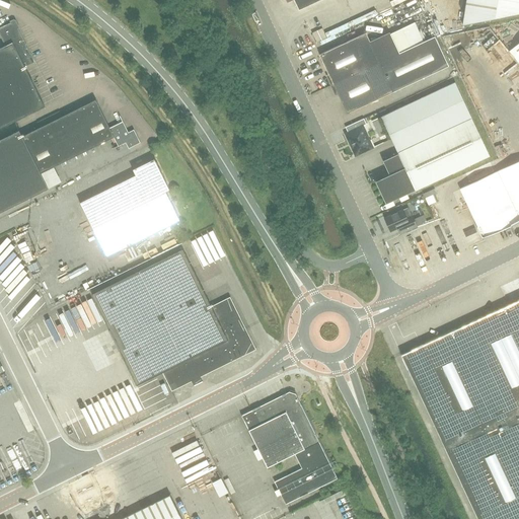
[(285,0),(287,3),(292,0),(293,0),(299,10),(320,0),(285,0)]
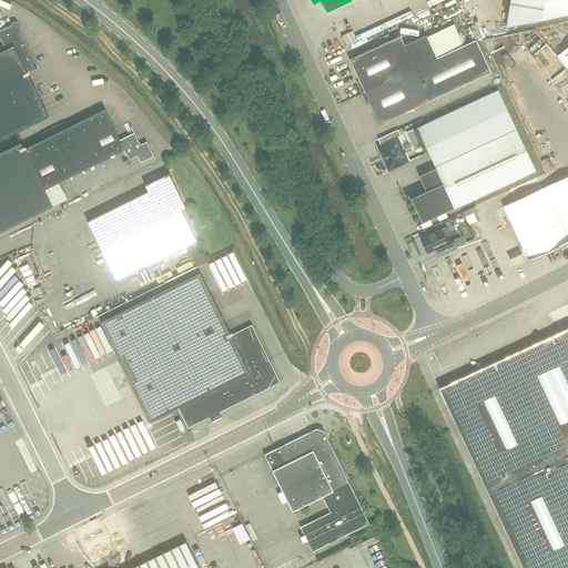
[(567,14),(567,0),(510,0),(506,27),(567,14)]
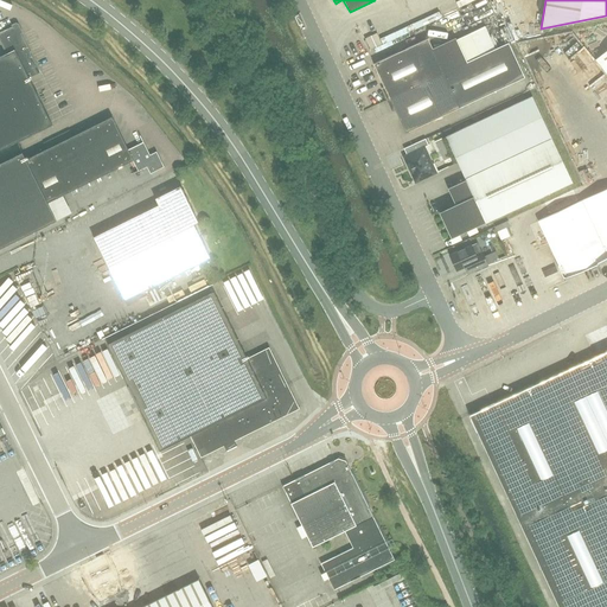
[(12,27),(0,32),(0,42),(6,53),(0,56),(0,149),(52,125),(29,78),(40,72),(18,27),(14,30),(12,27)]
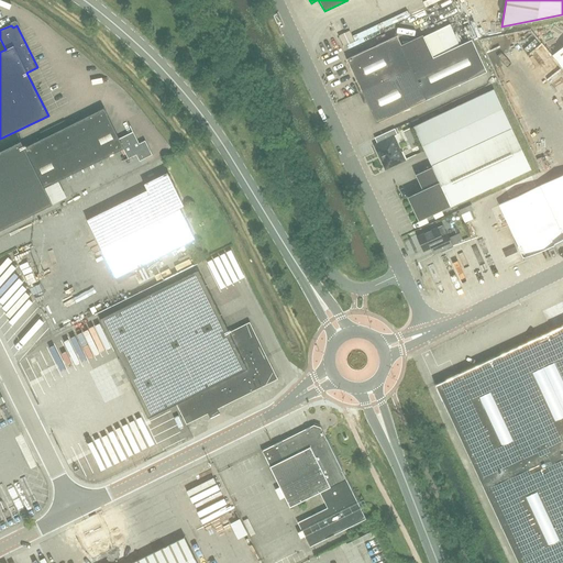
[(423,32),(432,52),(445,46),(437,26),(423,32)]
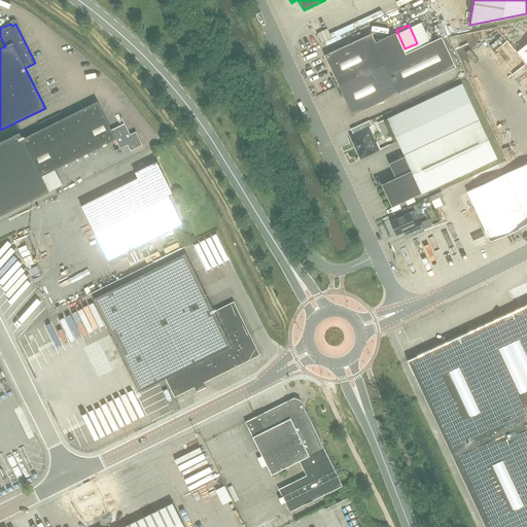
[(372,33),(324,56),(338,85),(352,115),(399,94),(455,67),(442,37),(429,42),(417,48),(406,54),(396,34),(376,43),(372,33)]
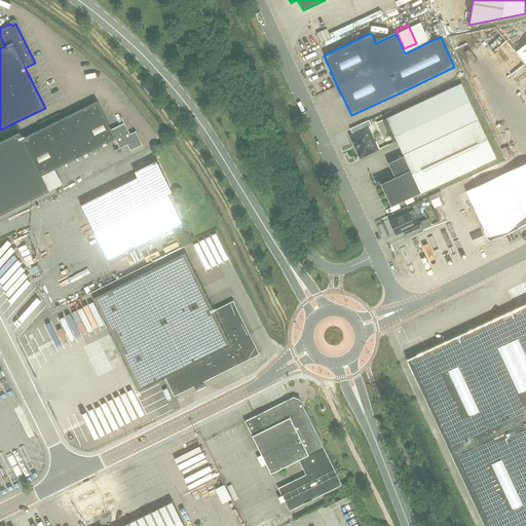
[(525,43),(516,51),(525,64),(525,43)]
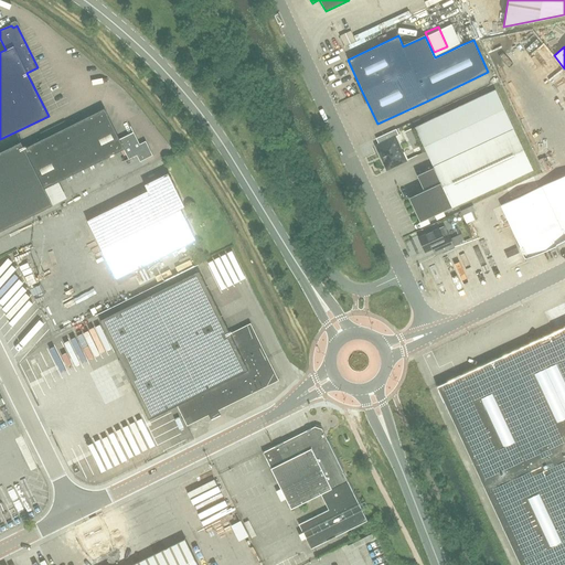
[(419,222),(451,208),(533,170),(496,89),(415,127),(433,168),(416,176),(424,190),(408,198),(419,222)]
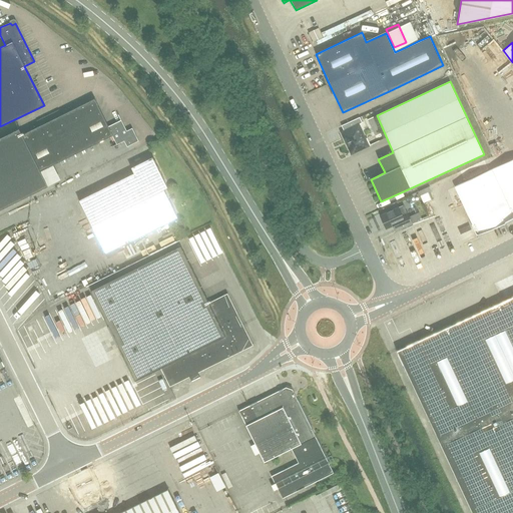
[(0,209),(47,186),(40,171),(112,135),(116,144),(124,141),(127,146),(138,141),(132,128),(126,131),(121,120),(108,126),(94,98),(22,134),(19,128),(0,137),(0,209)]
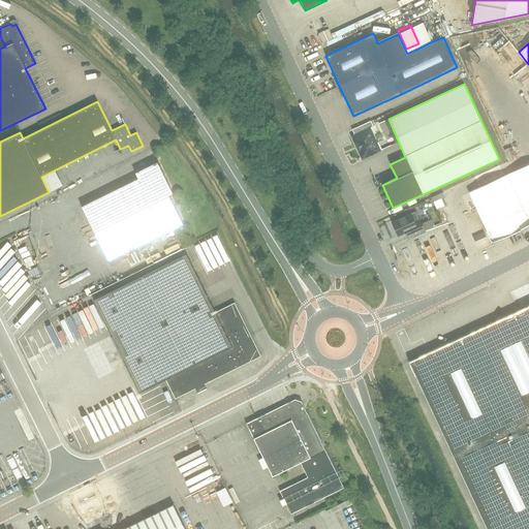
[(380,151),(370,128),(373,126),(371,121),(351,129),(354,135),(351,136),(362,159),(380,151)]
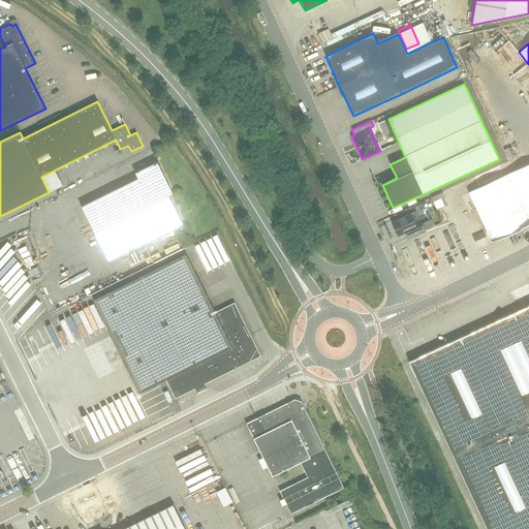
[(109,262),(184,225),(169,195),(173,193),(157,162),(135,173),(137,179),(81,207),(109,262)]
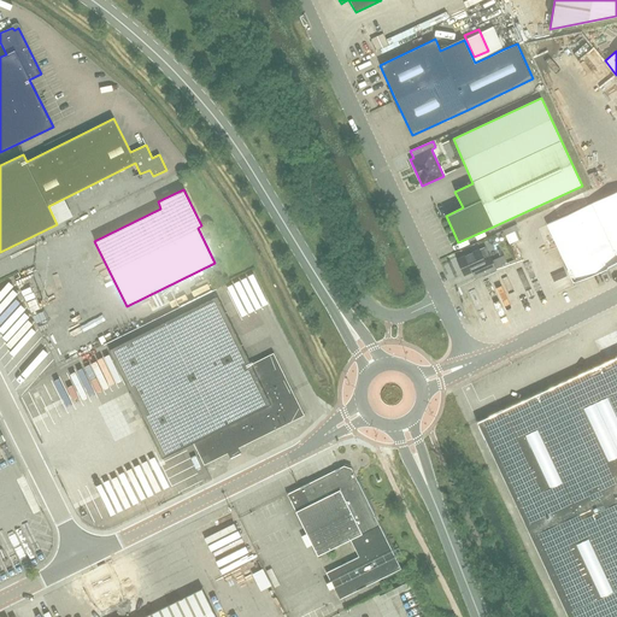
[(574,281),(616,260),(616,259),(616,191),(547,224),(574,281)]
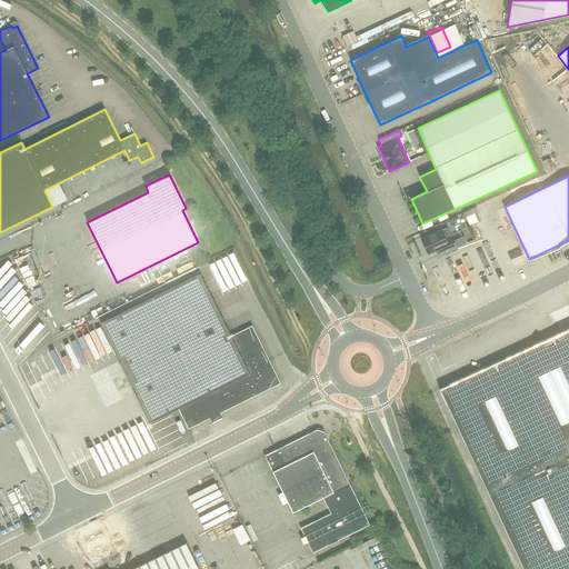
[(439,257),(445,253),(457,248),(448,228),(421,239),(428,253),(436,250),(439,257)]
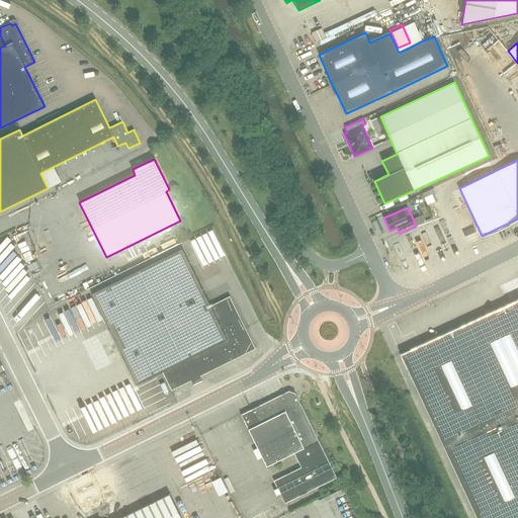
[(407,242),(419,238),(417,230),(405,234),(407,242)]
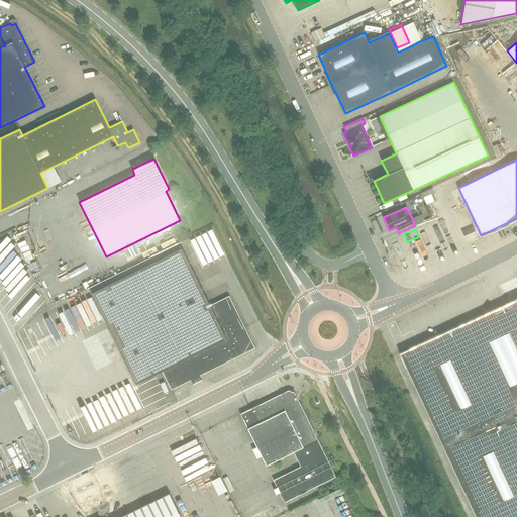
[(136,384),(154,375),(162,371),(171,390),(255,348),(229,296),(210,305),(182,248),(91,293),(136,384)]
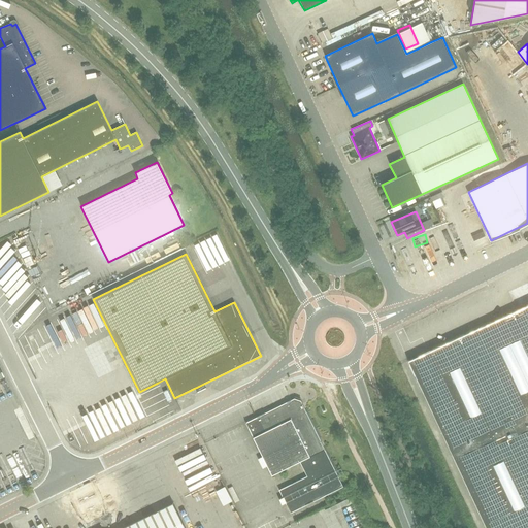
[(527,527),(527,304),(408,361),(486,527),(527,527)]
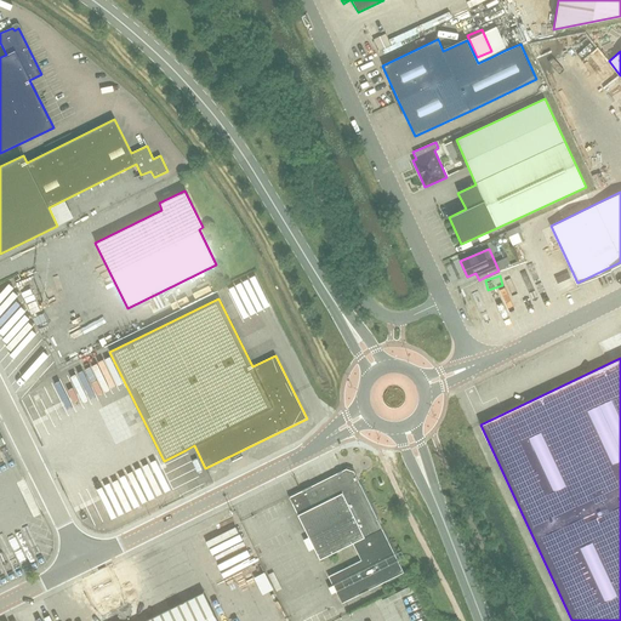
[(108,419),(136,406),(131,397),(104,409),(108,419)]
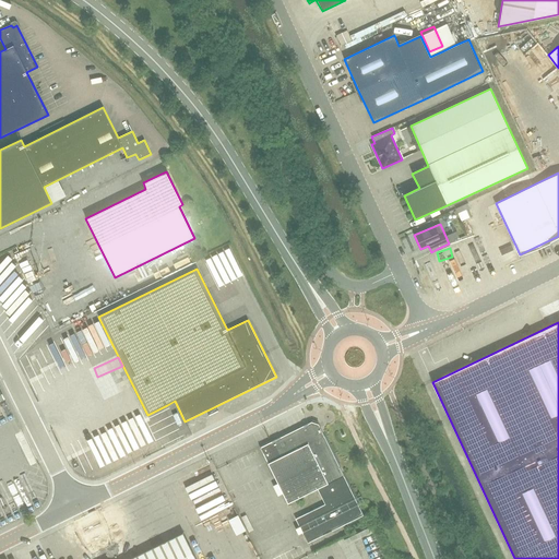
[(287,503),(317,489),(324,504),(295,519),(307,543),(364,515),(316,419),(260,448),(287,503)]
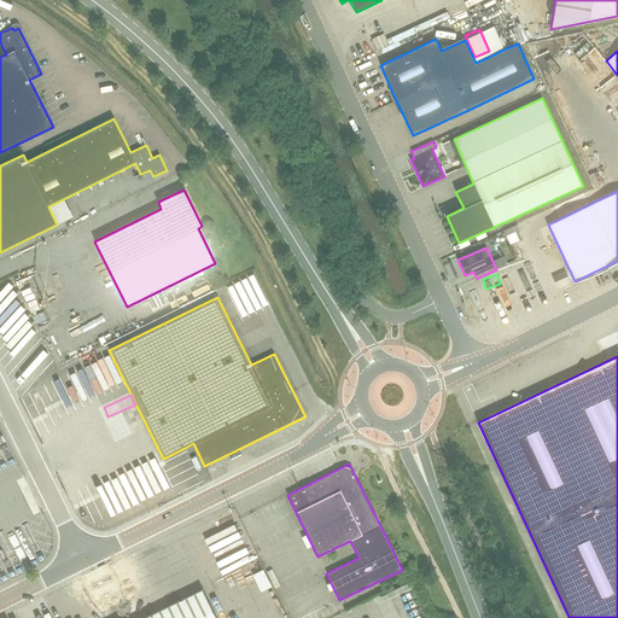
[(216,617),(202,589),(182,599),(141,617),(216,617)]
